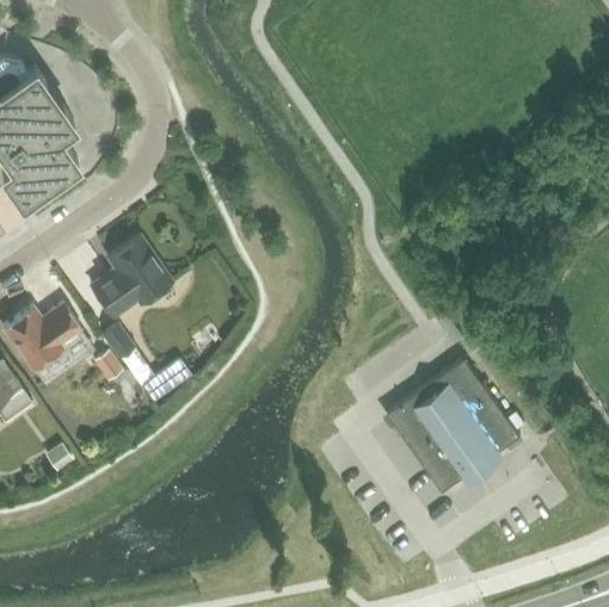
[(0,154),(4,152),(13,165),(4,172),(23,200),(40,189),(36,184),(47,175),(50,181),(51,180),(48,175),(59,167),(62,173),(79,161),(60,135),(75,123),(65,107),(59,111),(51,99),(56,95),(55,94),(50,98),(42,87),(48,84),(36,67),(29,72),(20,60),(4,57),(0,59),(0,154)]
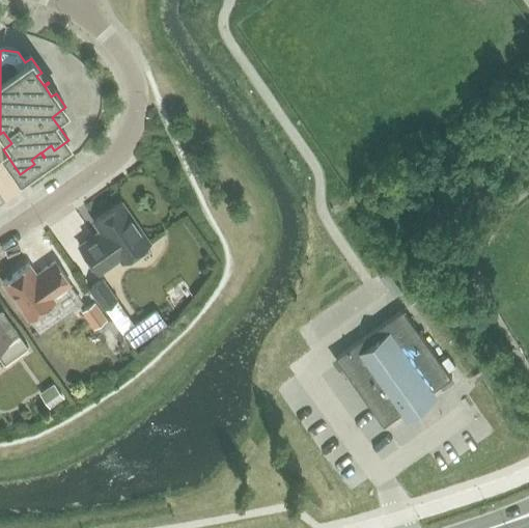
[(98,240),(96,239),(81,250),(99,276),(121,259),(124,264),(149,246),(121,205),(96,223),(105,234),(98,240)]
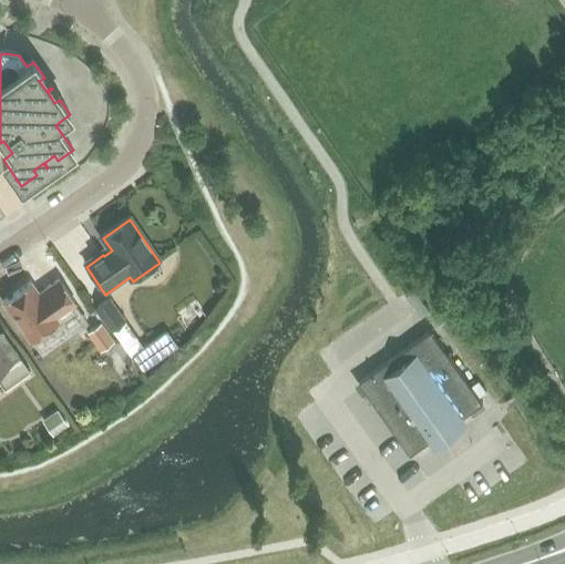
[(76,306),(60,283),(45,293),(47,295),(41,299),(32,286),(4,305),(31,344),(59,324),(57,320),(76,306)]
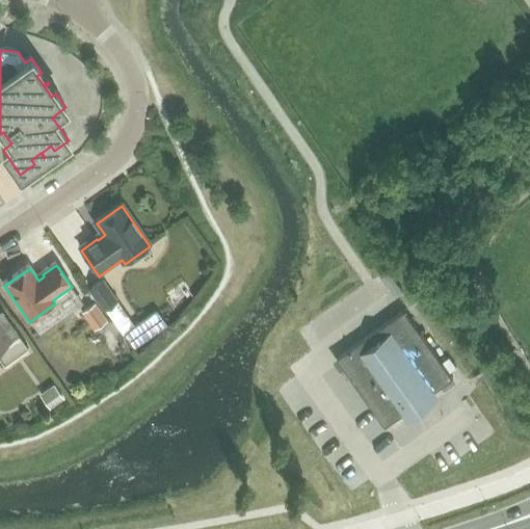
[(90,292),(105,313),(105,312),(117,303),(118,302),(104,283),(90,292)]
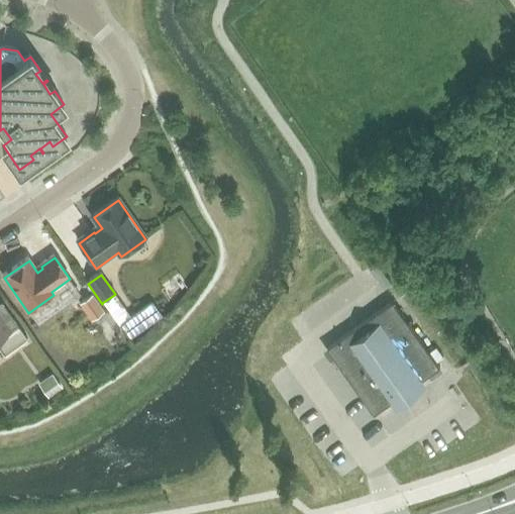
[(119,327),(120,327),(131,319),(114,295),(102,303),(119,327)]
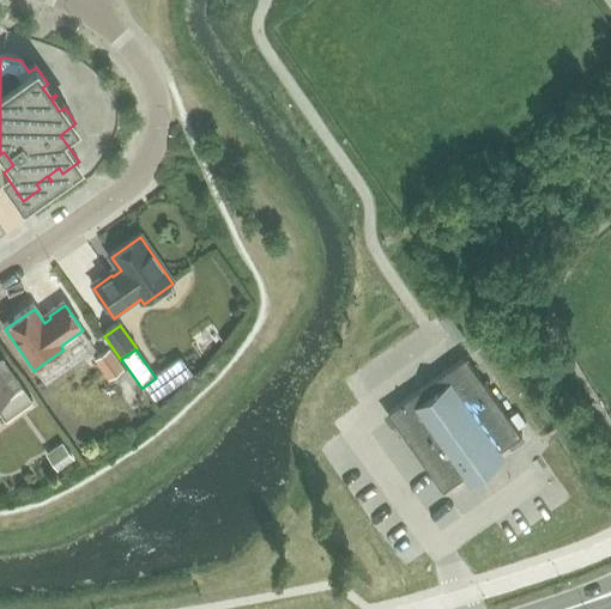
[(113,379),(125,371),(110,352),(98,360),(113,379)]
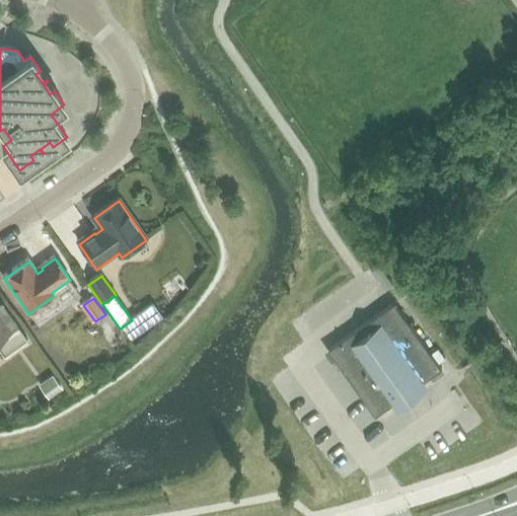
[(420,387),(443,371),(396,304),(330,352),(377,418),(399,401),(420,387)]
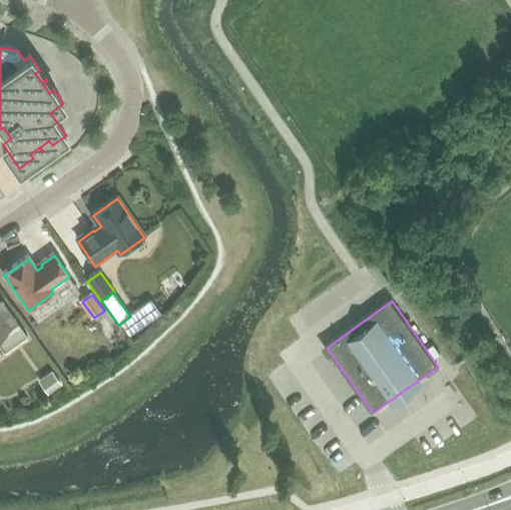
[(119,325),(129,339),(161,316),(152,302),(130,317),(119,325)]
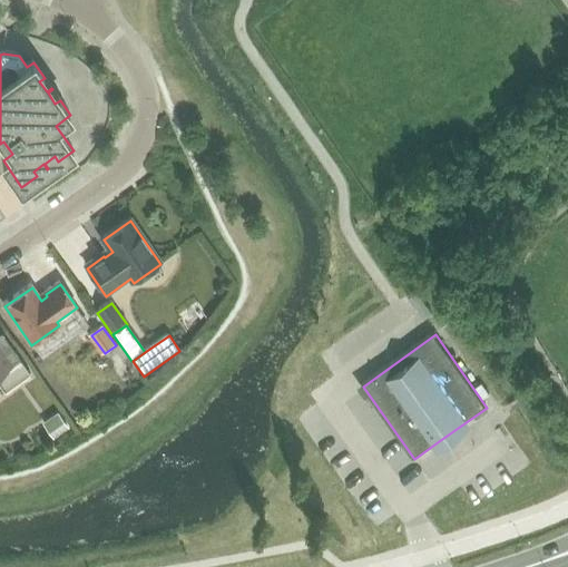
[(0,357),(0,384),(6,393),(31,375),(12,349),(0,357)]
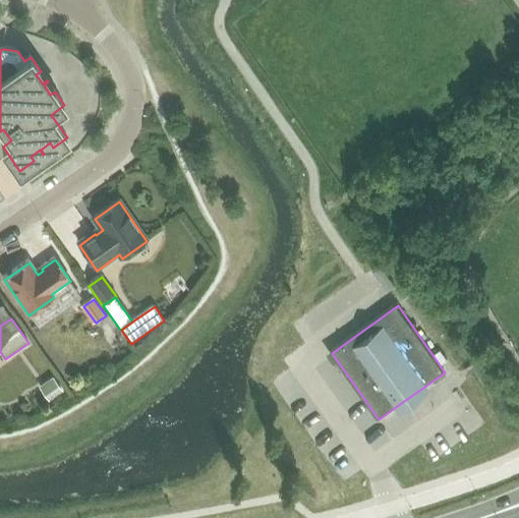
[(40,389),(50,403),(64,393),(54,379),(40,389)]
